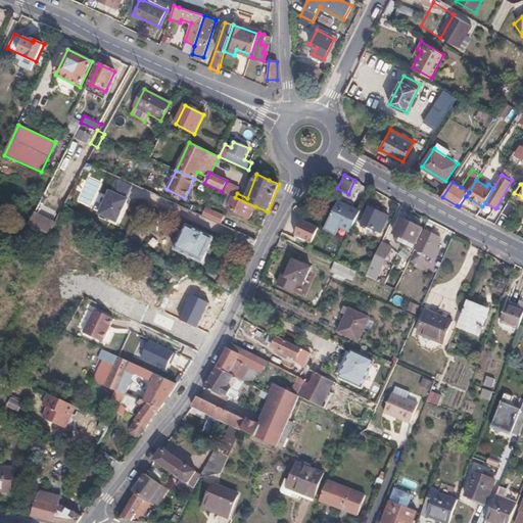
[(123,225),(134,200),(115,192),(104,216),(123,225)]
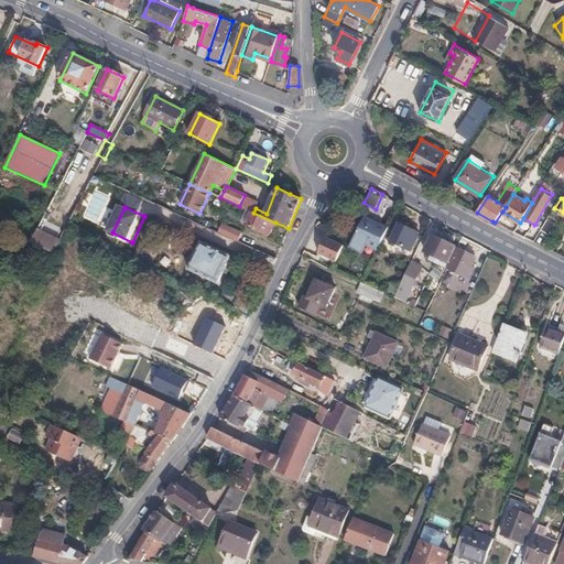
[(270,236),(275,223),(253,213),(251,212),(247,225),(270,236)]
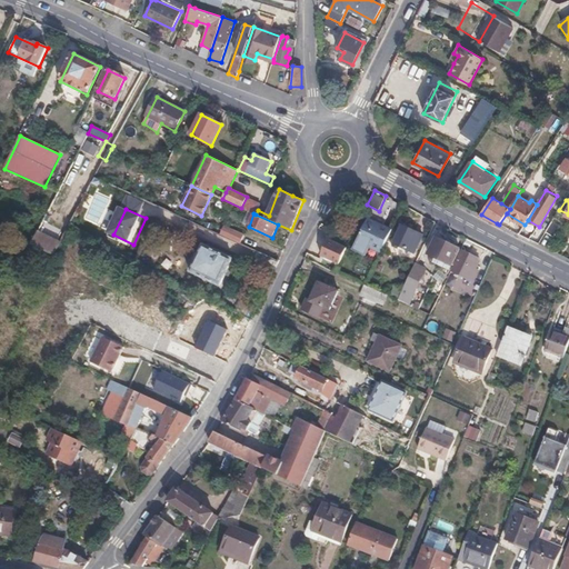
[(556,216),(547,231),(555,236),(563,220),(556,216)]
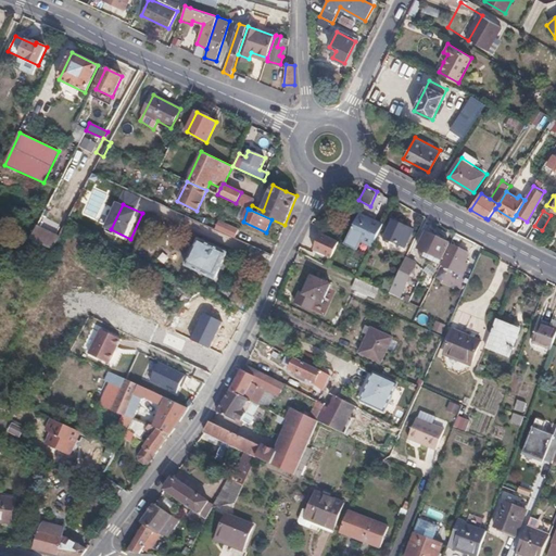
[(373,248),(386,223),(362,212),(350,237),(373,248)]
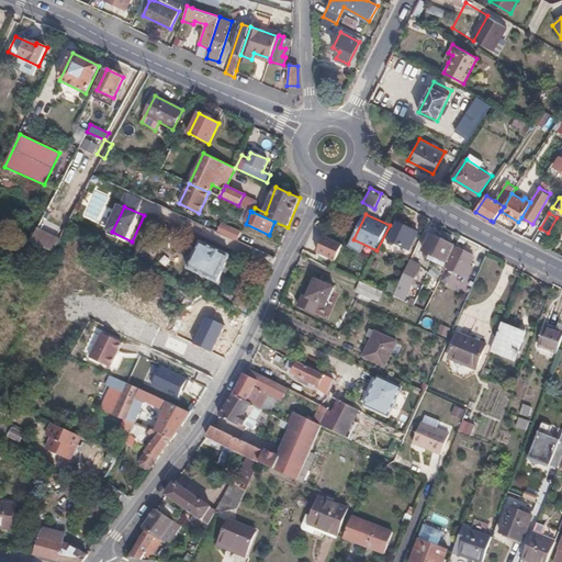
[(239,237),(243,227),(221,221),(217,231),(239,237)]
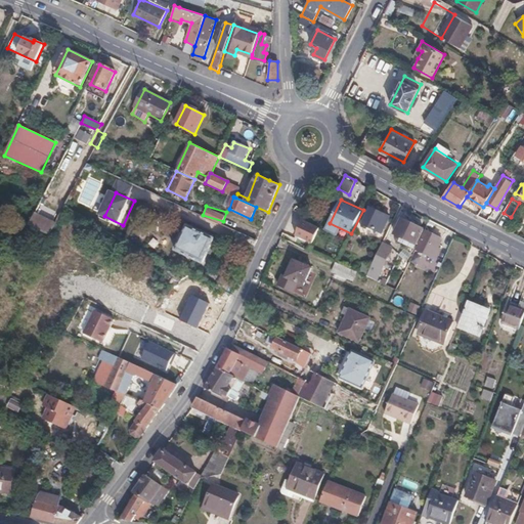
[(370,208),(363,224),(381,233),(389,217),(370,208)]
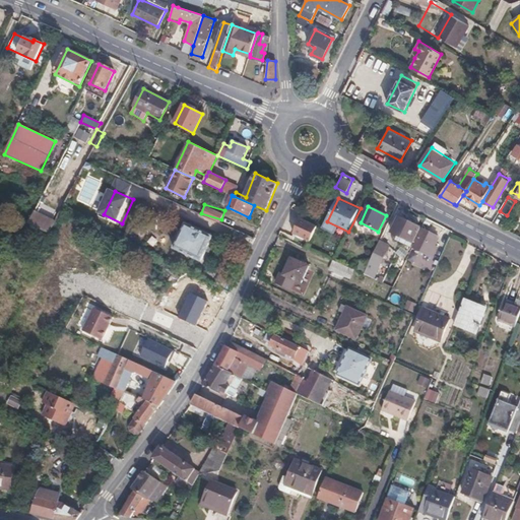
[(50,232),(56,220),(35,211),(28,222),(50,232)]
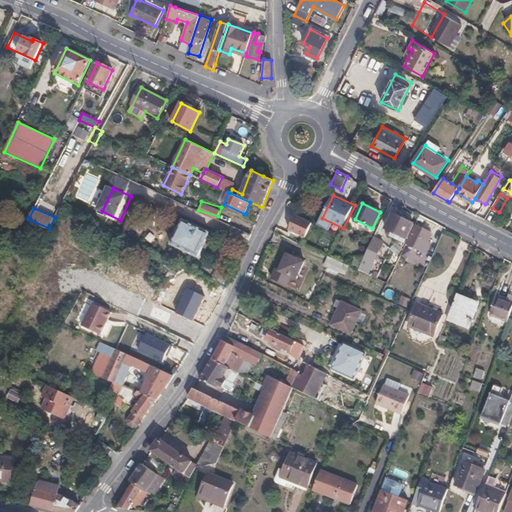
[(414,224),(393,214),(385,228),(396,234),(407,239),(414,224)]
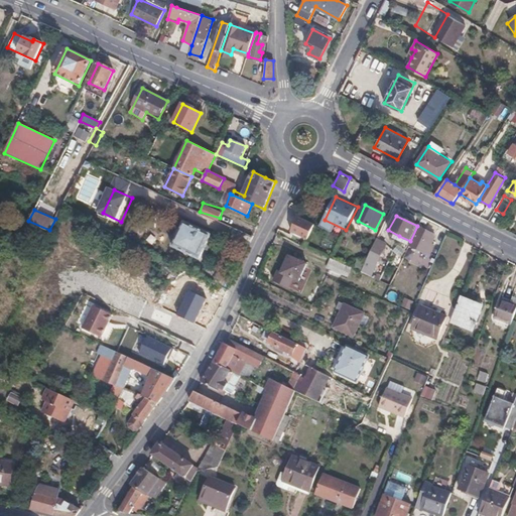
[(306,240),(313,225),(297,218),(290,232),(306,240)]
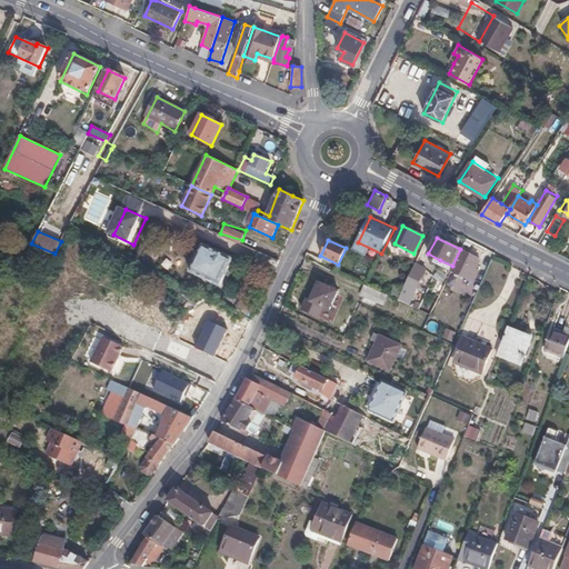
[(232,259),(203,245),(189,271),(218,287),(232,259)]
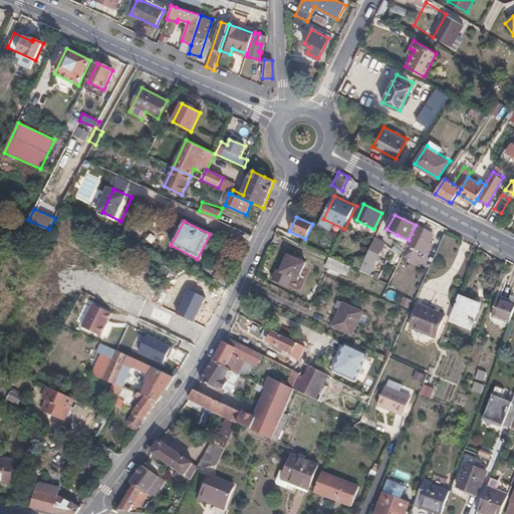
[(432,233),(419,227),(409,245),(423,252),(425,248),(428,249),(433,239),(430,237),(432,233)]
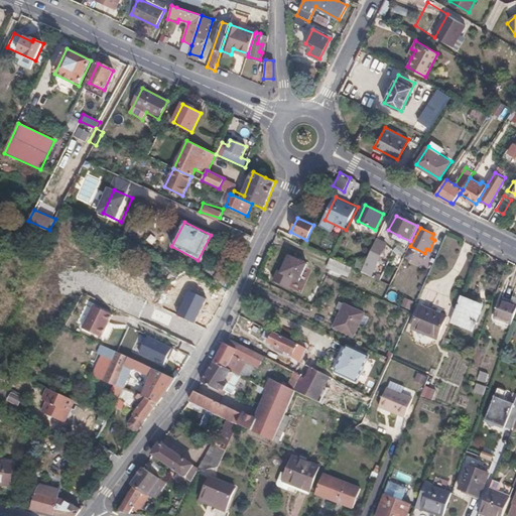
[(410,241),(399,236),(397,240),(408,246),(410,241)]
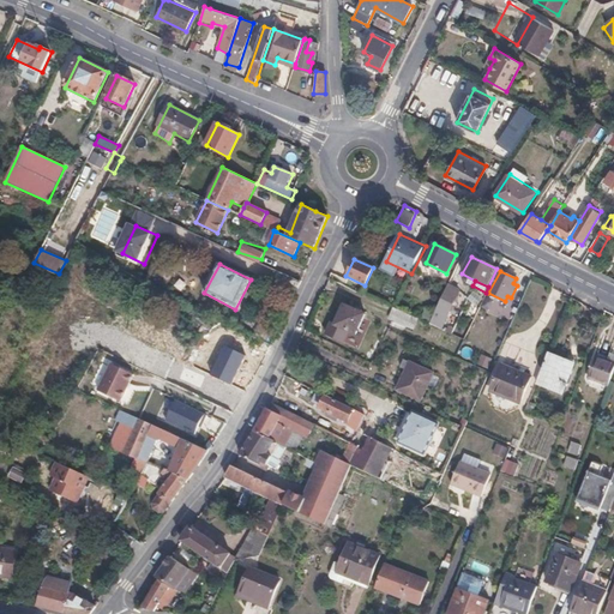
[(461,292),(449,286),(429,325),(441,330),(461,292)]
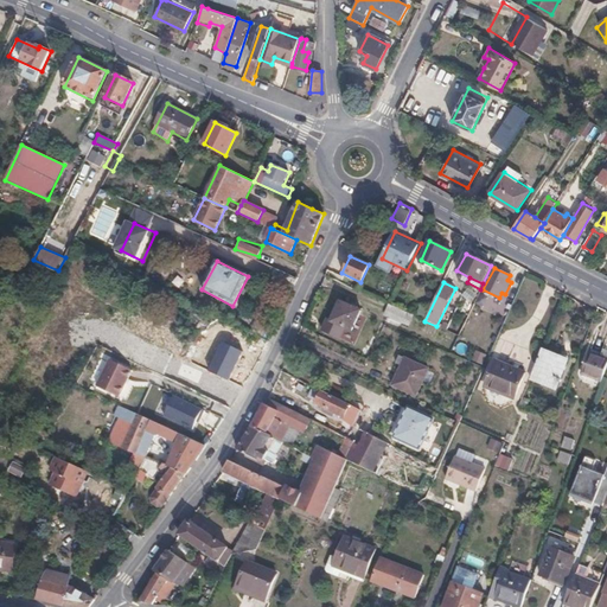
[(362,311),(342,302),(332,321),(328,319),(324,330),(340,337),(345,326),(352,330),(362,311)]
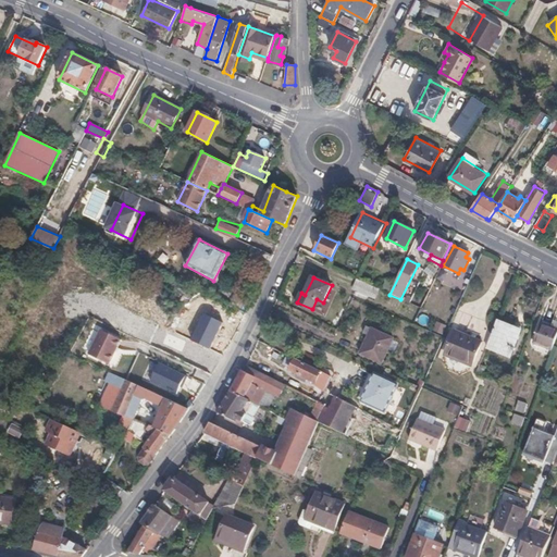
[(368,297),(373,286),(358,280),(354,289),(368,297)]
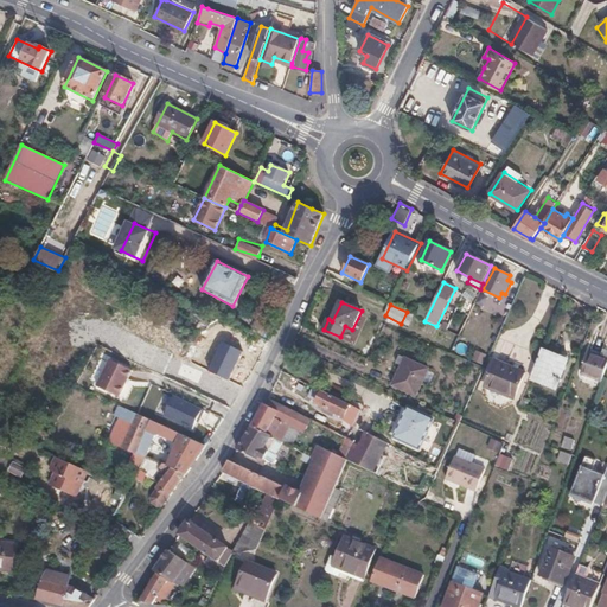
[(268,343),(274,330),(264,325),(261,333),(256,331),(254,336),(268,343)]
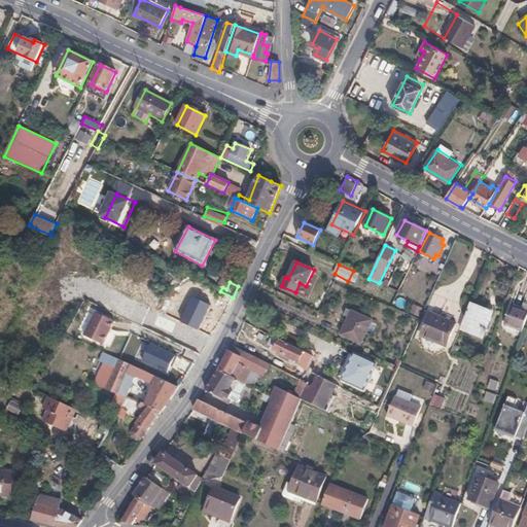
[(210,303),(190,294),(179,321),(198,329),(210,303)]
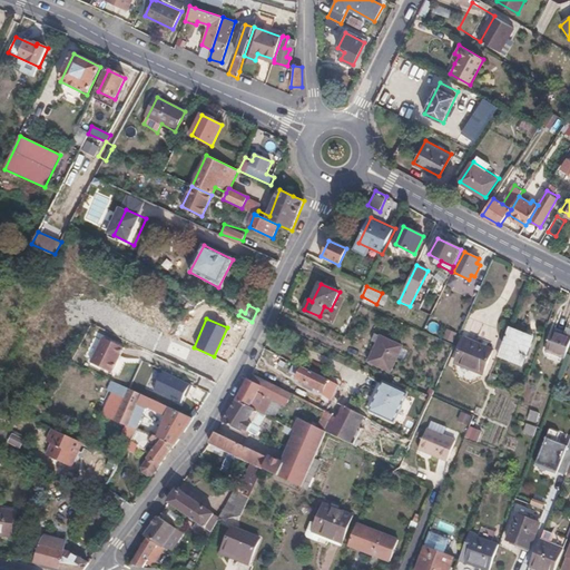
[(517,332),(509,328),(499,352),(498,356),(522,365),(532,341),(516,334),(517,332)]
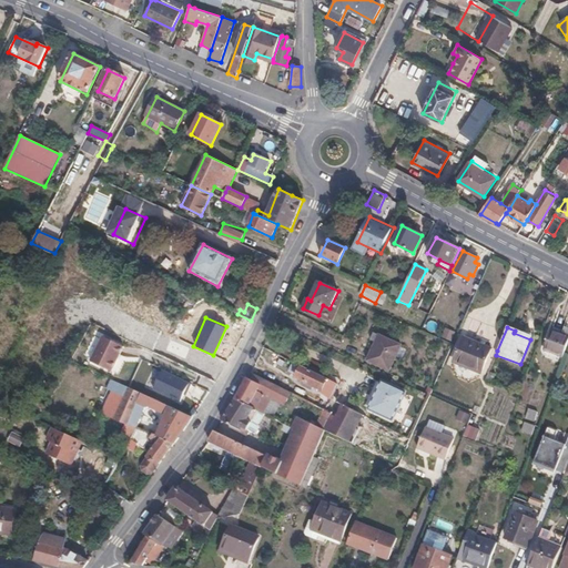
[(124,345),(102,335),(90,359),(112,371),(124,345)]
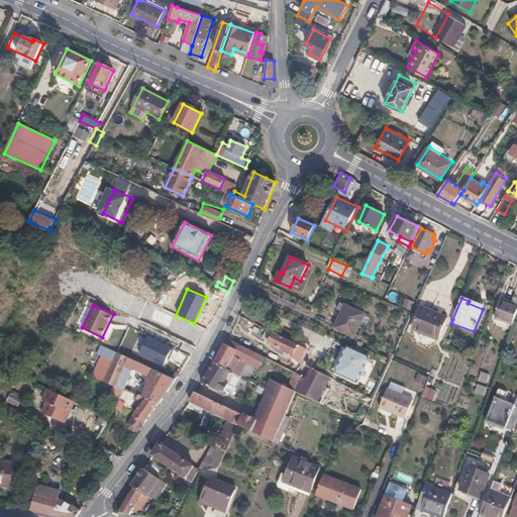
[(366,314),(345,305),(334,327),(355,337),(366,314)]
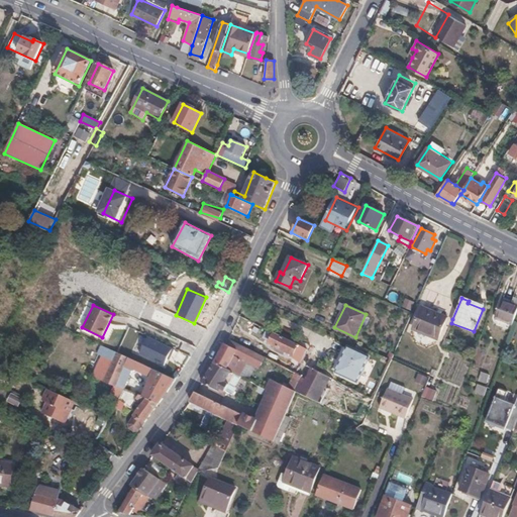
[(424,306),(415,326),(428,332),(427,333),(438,338),(447,316),(424,306)]
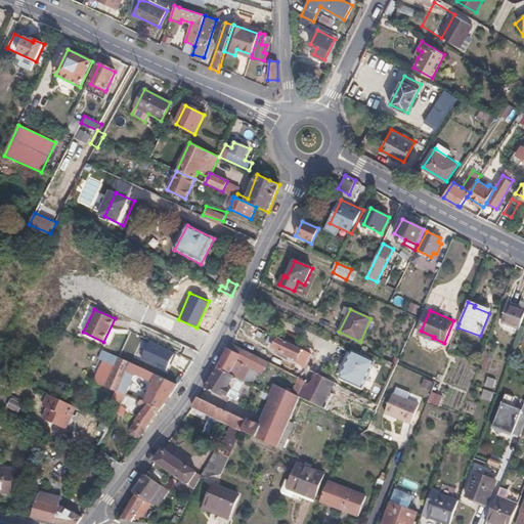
[(311,354),(277,338),(272,348),(297,359),(296,362),(305,367),(311,354)]
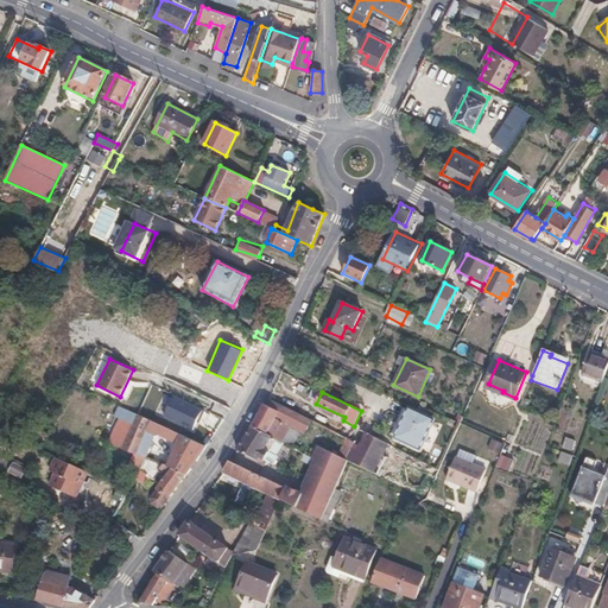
[(176,396),(165,416),(194,430),(197,422),(200,418),(202,419),(206,410),(176,396)]
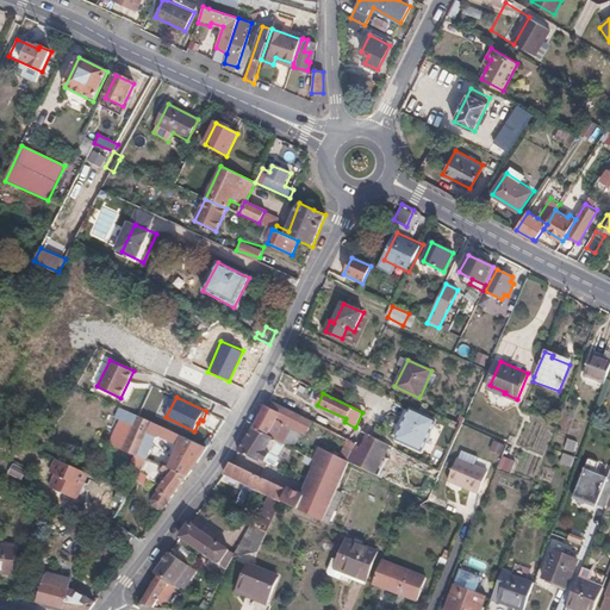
[(331,431),(269,399),(262,414),(254,429),(274,439),(300,452),(304,444),(287,437),(290,433),(277,427),(279,421),(325,443),(331,431)]
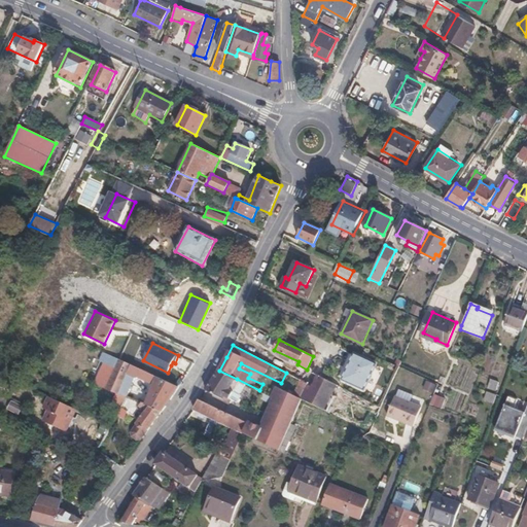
[(139,367),(120,359),(104,351),(91,382),(104,389),(116,393),(130,399),(139,367)]
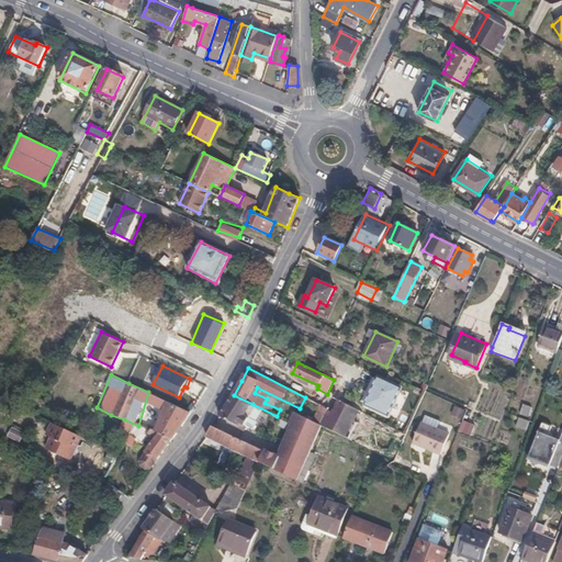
[(402,386),(381,378),(369,404),(390,415),(402,386)]
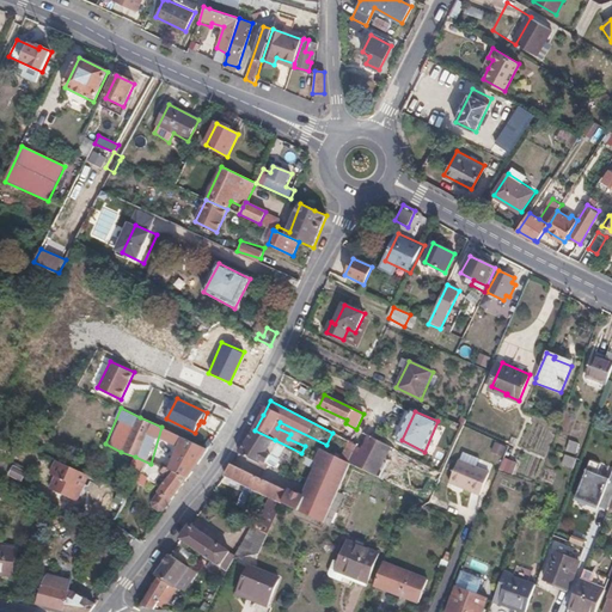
[(193,472),(208,450),(166,429),(163,438),(179,446),(170,471),(189,478),(193,472)]
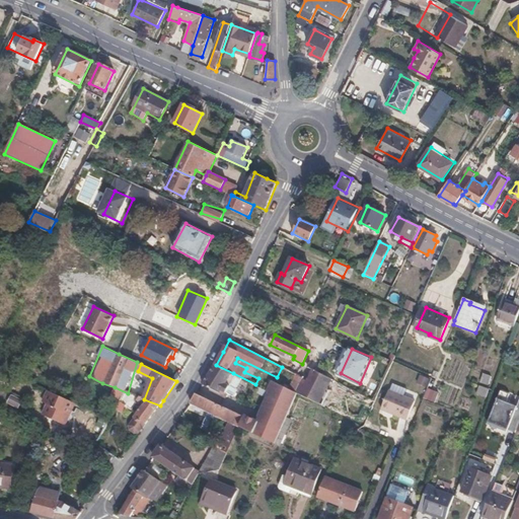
[(233,373),(216,365),(213,368),(203,384),(219,394),(221,391),(225,394),(230,388),(226,385),(230,378),(233,373)]
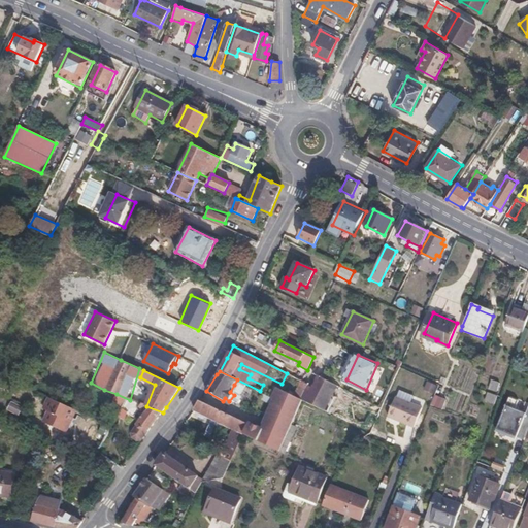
[(315,373),(308,385),(301,399),(302,400),(328,414),(341,388),(315,373)]
